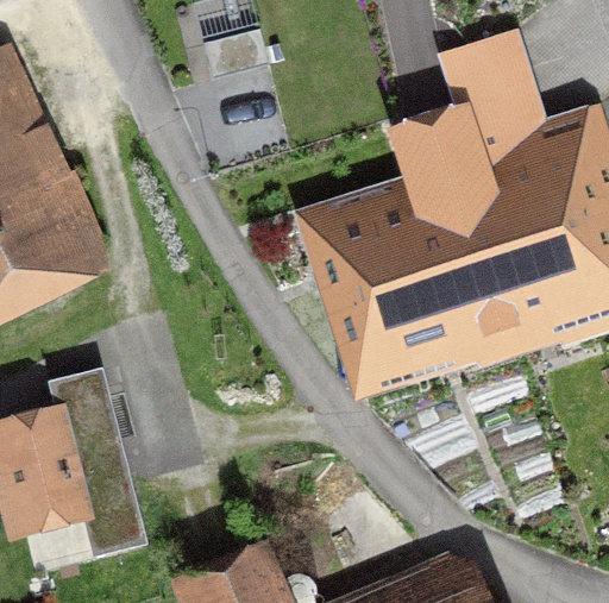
[(269,63),(261,27),(205,39),(213,75),(269,63)]
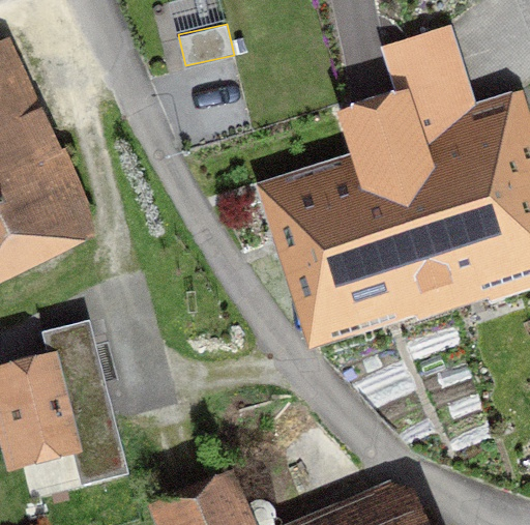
[(407,93),(469,305),(529,287),(529,115),(522,87),(474,100),(451,24),(380,46),(395,97),(407,93)]
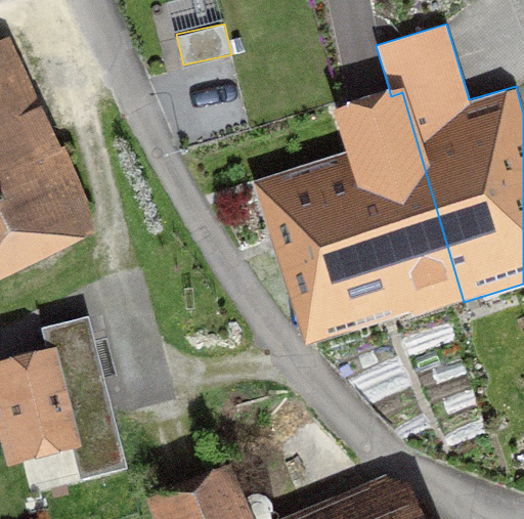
[(0,277),(97,234),(6,36),(0,38),(0,277)]
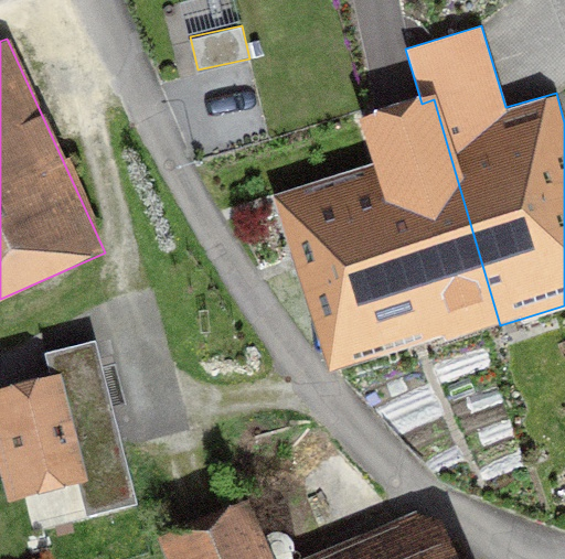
[(445,342),(500,325),(434,99),(422,104),(358,122),(371,164),(273,193),(328,374),(445,340),(445,342)]
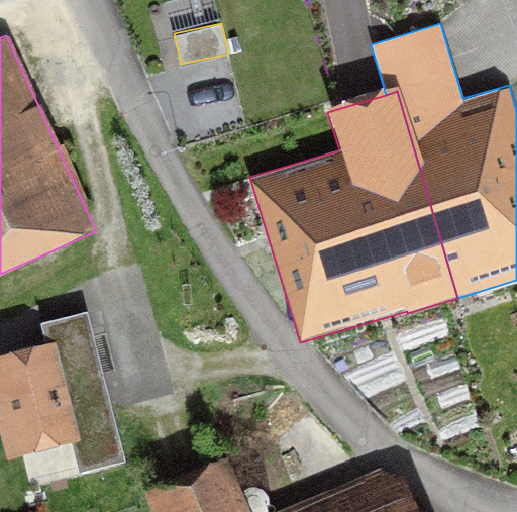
[(44,345),(0,355),(0,433),(6,459),(72,444),(79,475),(125,464),(90,311),(39,322),(44,345)]
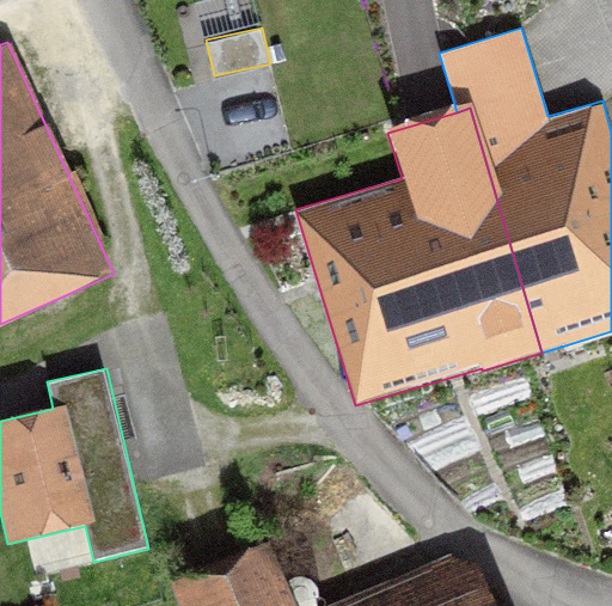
[(496,605),(481,565),(451,552),(314,605),(295,605),(271,549),(172,586),(179,605),(496,605)]
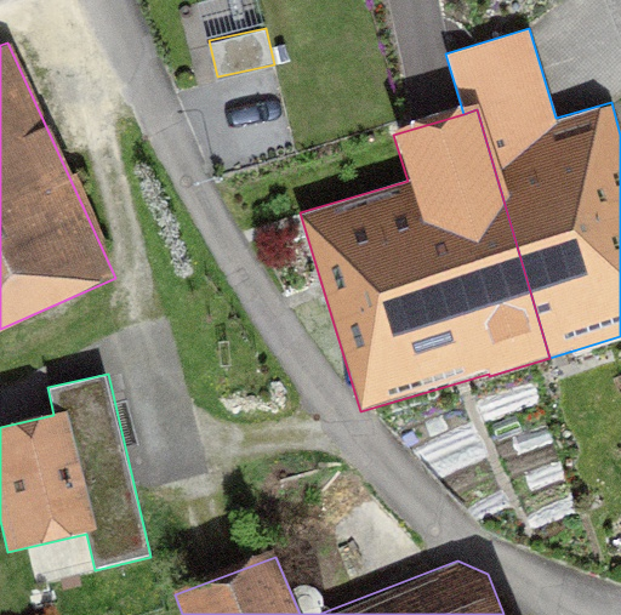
All buildings are outlined.
